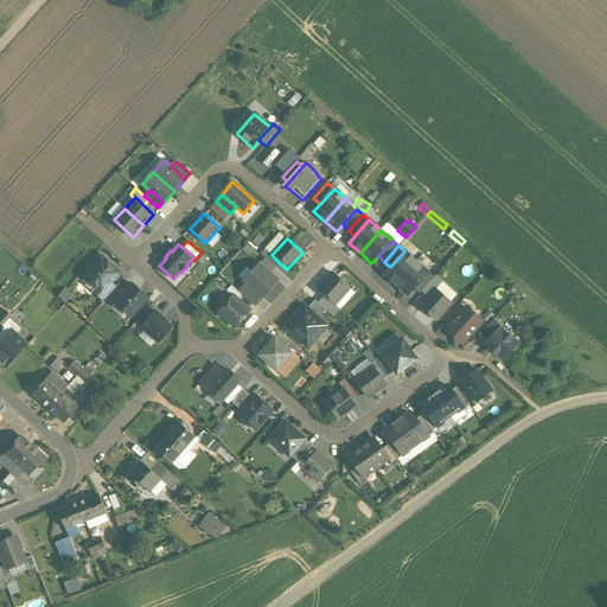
[(272,255),(264,249),(260,254),(264,259),(276,268),(280,263),(272,255)]
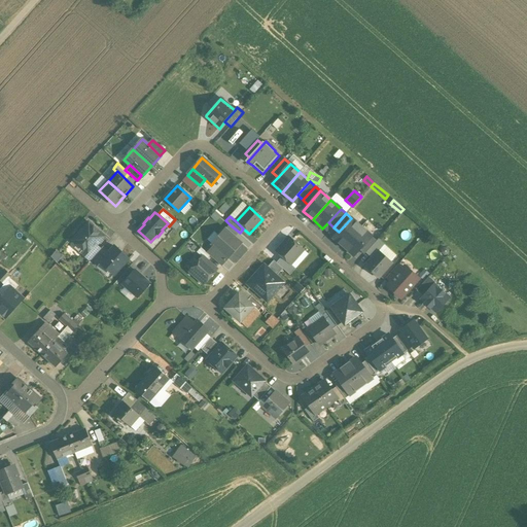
[(339,232),(334,238),(343,247),(361,227),(351,218),(339,232)]
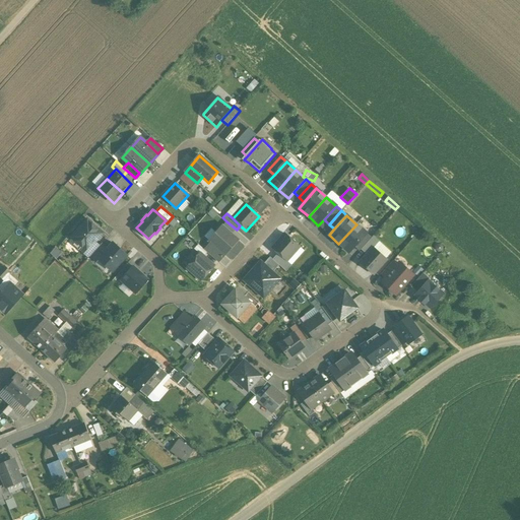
[(87,220),(71,238),(83,248),(86,251),(94,242),(103,234),(87,220)]
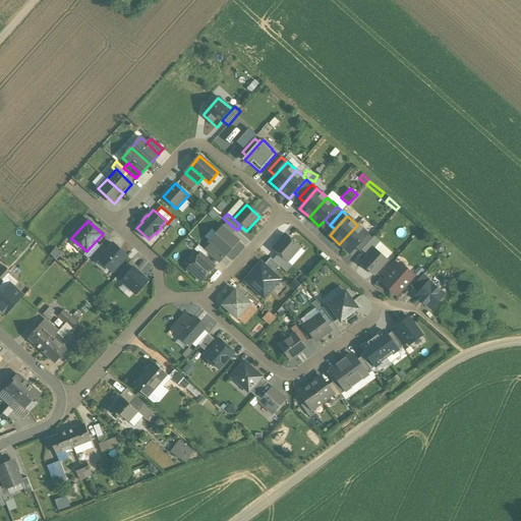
[(237,230),(227,222),(223,227),(232,235),(237,230)]
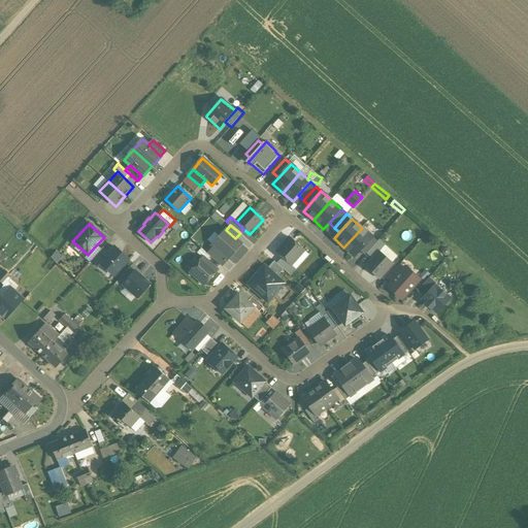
[(362,228),(343,248),(354,257),(360,250),(372,236),(362,228)]
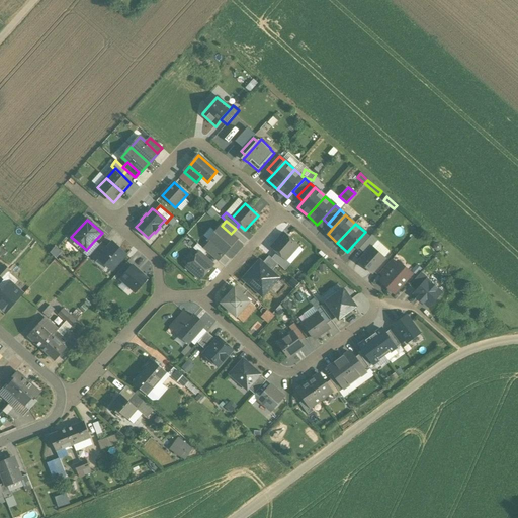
[(222,226),(208,240),(209,242),(224,254),(237,239),(231,234),(222,226)]
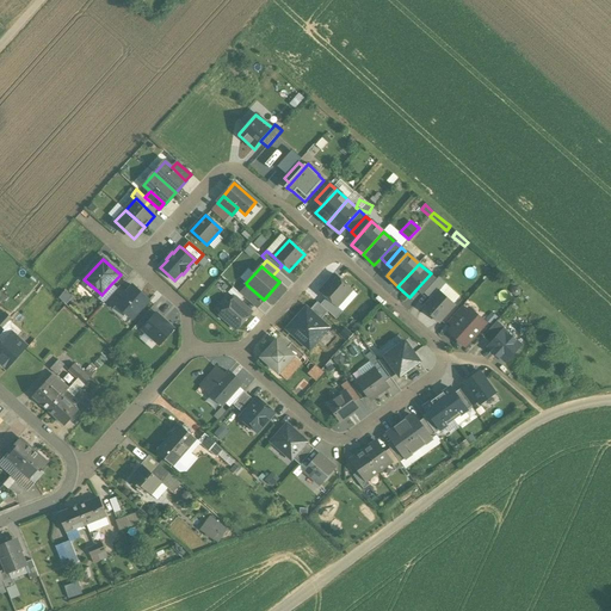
[(431,273),(417,289),(423,295),(424,294),(437,279),(431,273)]
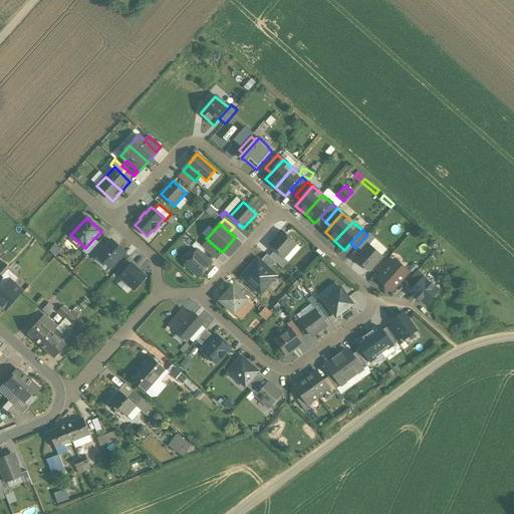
[(282,232),(269,246),(275,251),(283,257),(295,243),(282,232)]
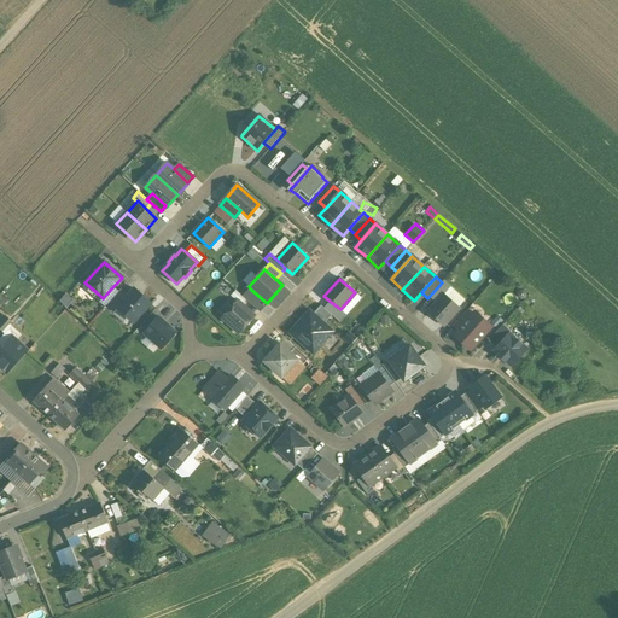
[(442,283),(429,297),(437,303),(444,295),(449,290),(442,283)]
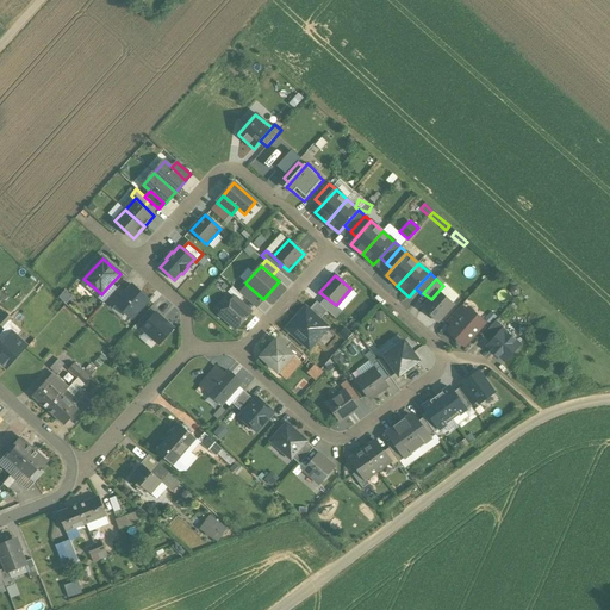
[(111,284),(101,294),(98,291),(95,293),(105,303),(106,302),(117,288),(111,284)]
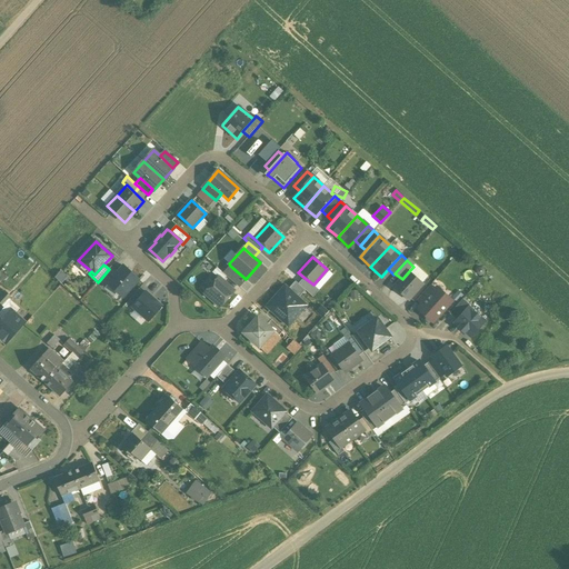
[(118,272),(108,283),(109,285),(123,297),(138,279),(123,266),(118,272)]
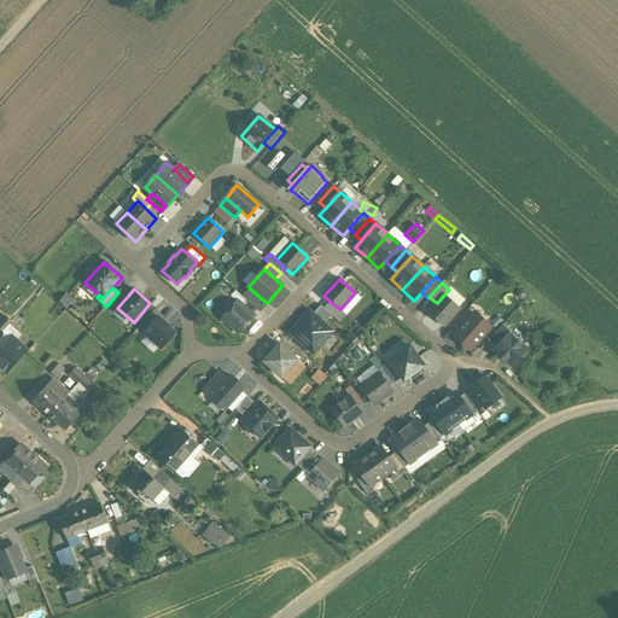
[(267,303),(250,289),(243,297),(246,301),(258,312),(267,303)]
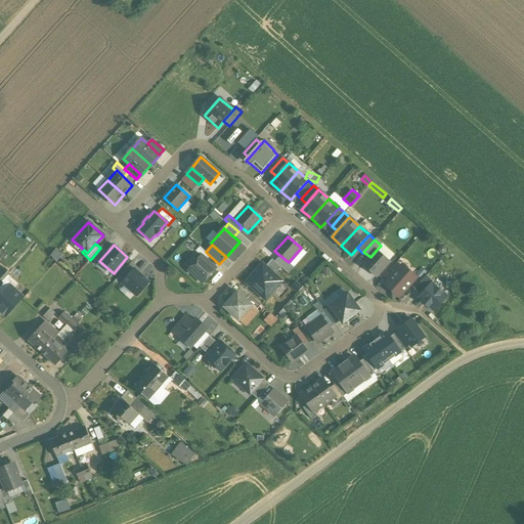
[(100,248),(91,259),(97,264),(100,262),(99,261),(108,251),(102,246),(100,248)]
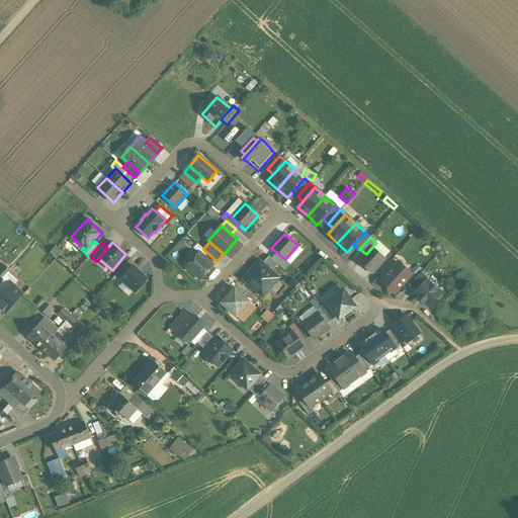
[(203,249),(197,244),(193,248),(198,253),(202,256),(206,252),(203,249)]
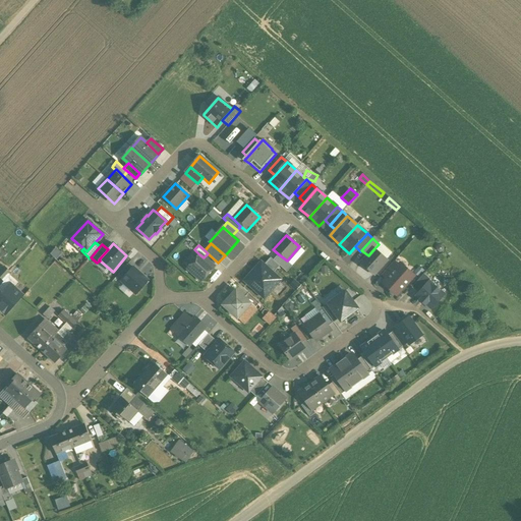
[(361,264),(373,275),(388,259),(374,248),(368,255),(361,264)]
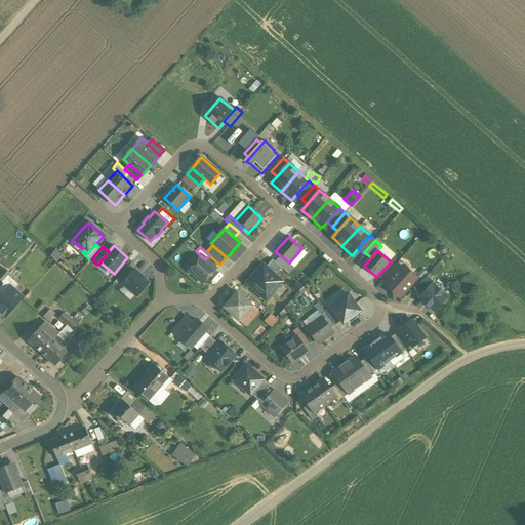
[(201,256),(189,270),(204,283),(215,270),(205,259),(201,256)]
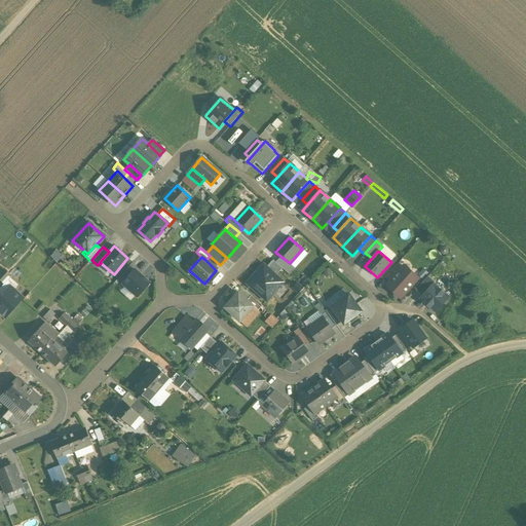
[(290,263),(282,257),(276,263),(290,274),(295,269),(290,263)]
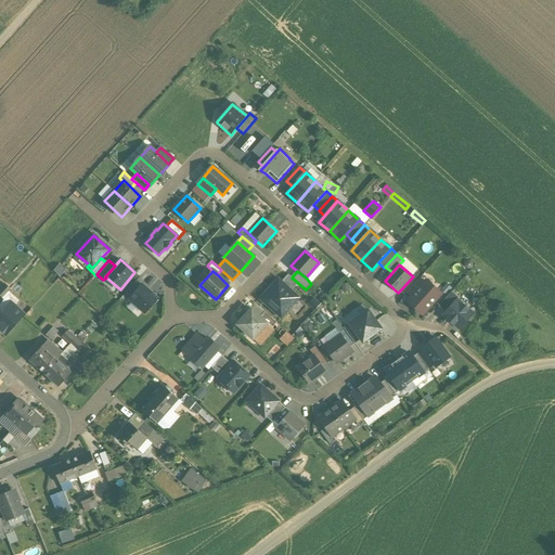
[(288,274),(281,282),(291,291),(298,283),(297,283),(291,278),(291,276),(288,274)]
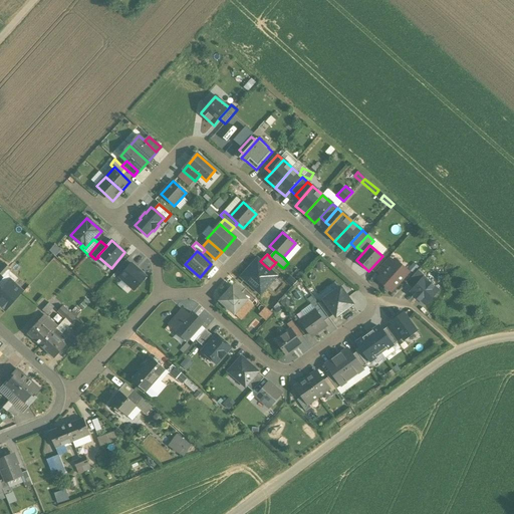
[(389,258),(376,272),(380,276),(393,262),(389,258)]
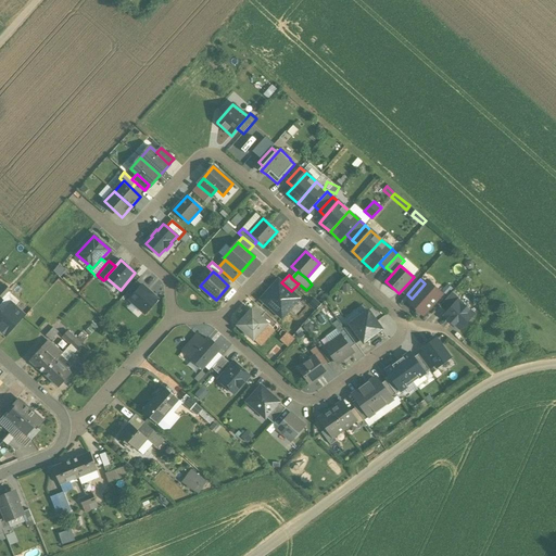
[(281,282),(278,280),(261,300),(281,318),(299,299),(281,282)]
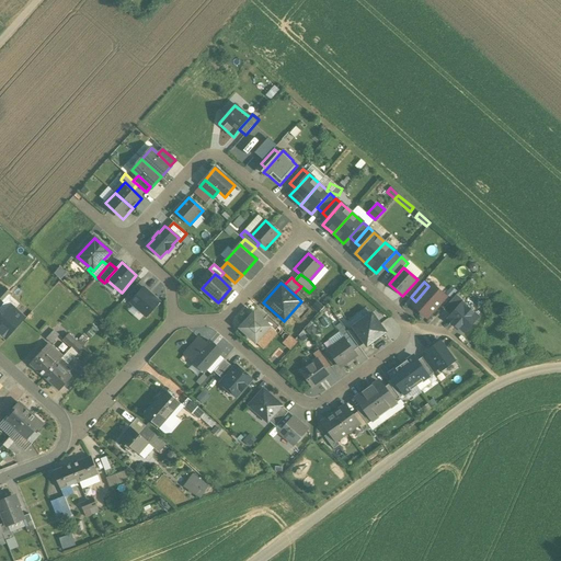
[(415,301),(412,305),(426,318),(446,297),(431,284),(415,301)]
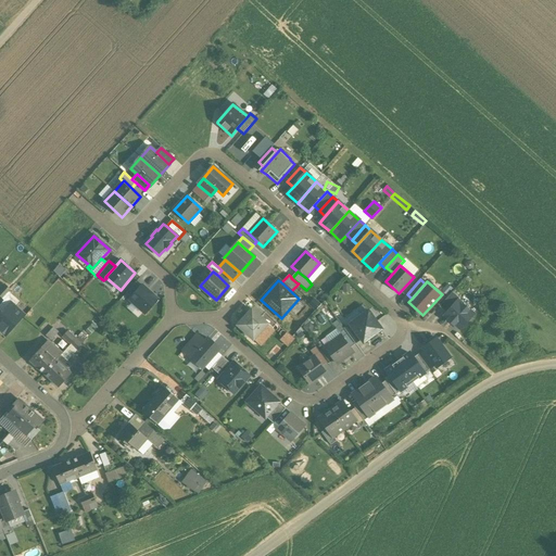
[(126,293),(131,298),(141,287),(136,282),(126,293)]
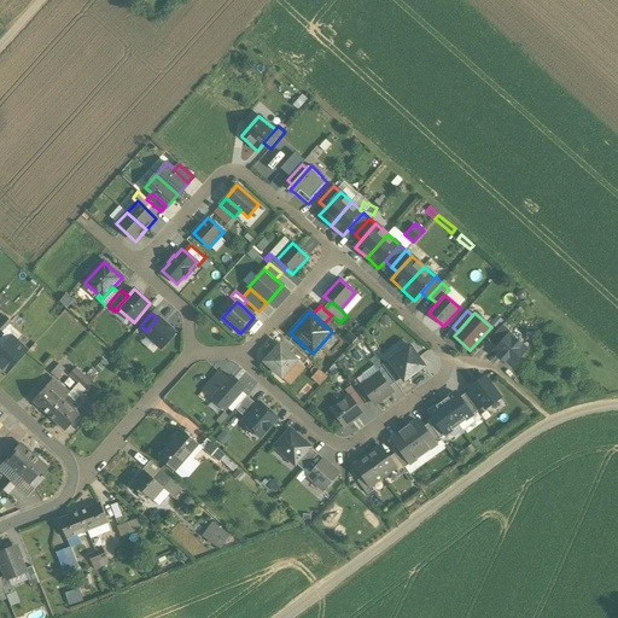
[(5,316),(0,322),(0,330),(4,333),(12,324),(5,316)]
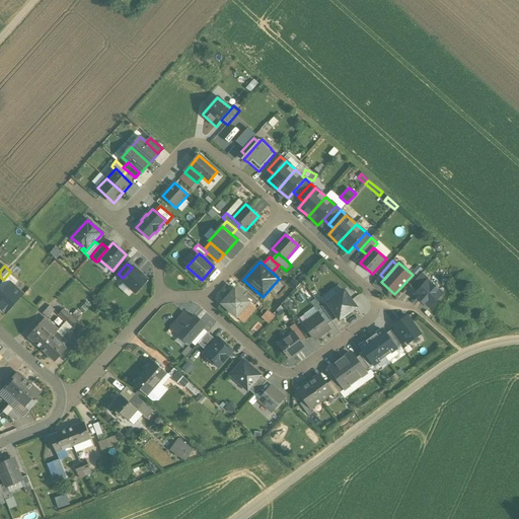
[(121,281),(135,293),(147,280),(133,267),(132,268),(123,278),(121,281)]
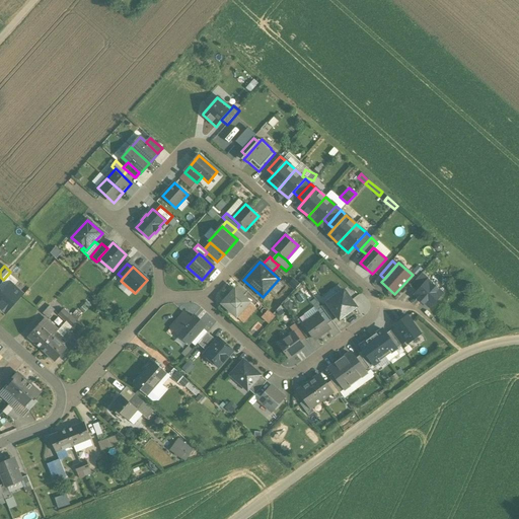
[(422,273),(410,286),(417,292),(427,281),(429,279),(422,273)]
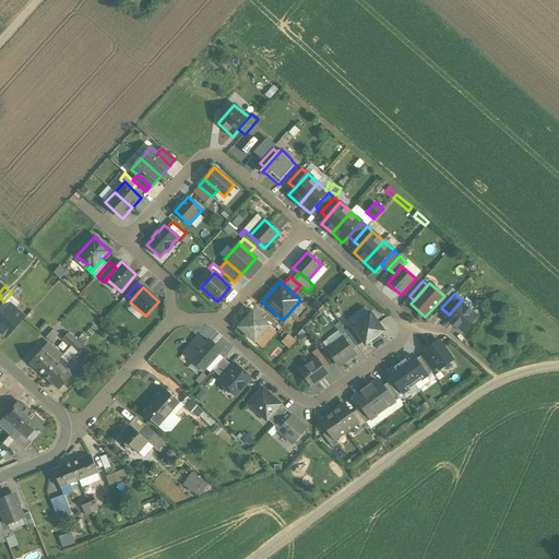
[(20,304),(11,295),(0,307),(0,311),(2,314),(11,305),(15,308),(20,304)]
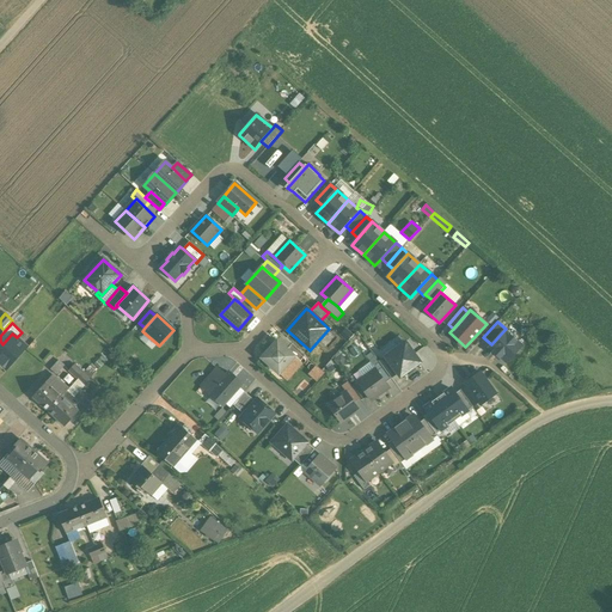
[(521,347),(503,331),(491,344),(489,347),(494,352),(493,353),(500,359),(501,357),(507,362),(521,347)]
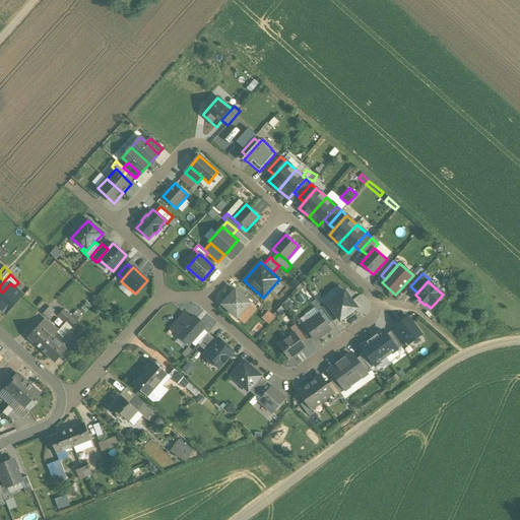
[(2,293),(0,294),(0,309),(6,315),(23,296),(14,286),(10,283),(2,293)]
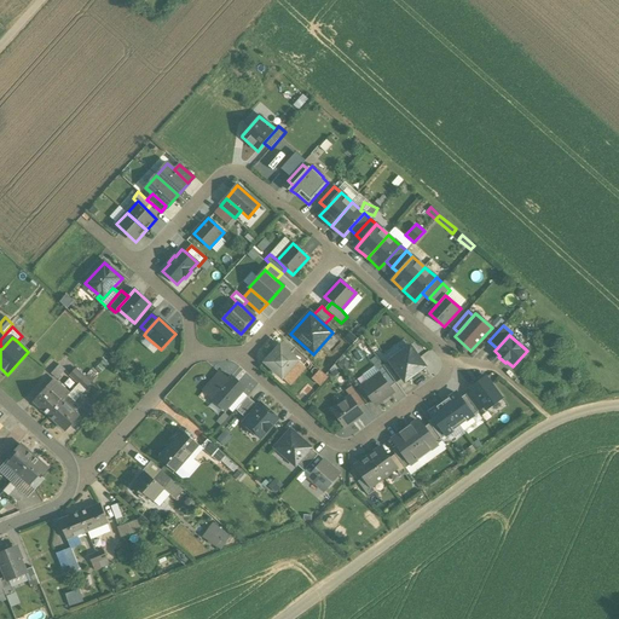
[(290,353),(281,345),(265,363),(282,379),(298,360),(290,353)]
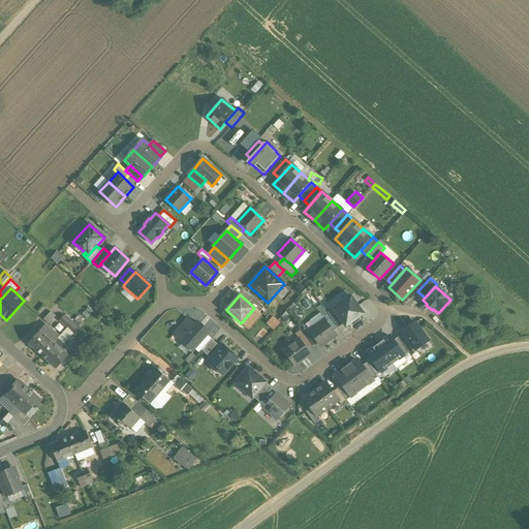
[(350,296),(333,308),(343,322),(345,325),(363,313),(350,296)]
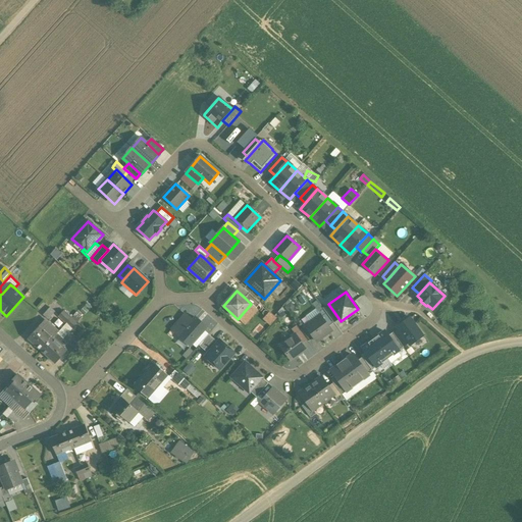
[(260,304),(249,294),(245,298),(251,304),(256,308),(260,304)]
